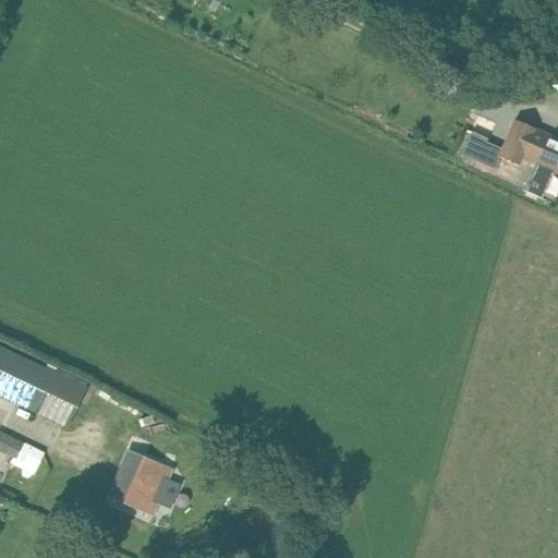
[(499,158),(518,167),(522,157),(535,162),(548,135),(514,120),(501,149),(486,143),(487,140),(471,132),(460,155),(494,170),(499,158)]
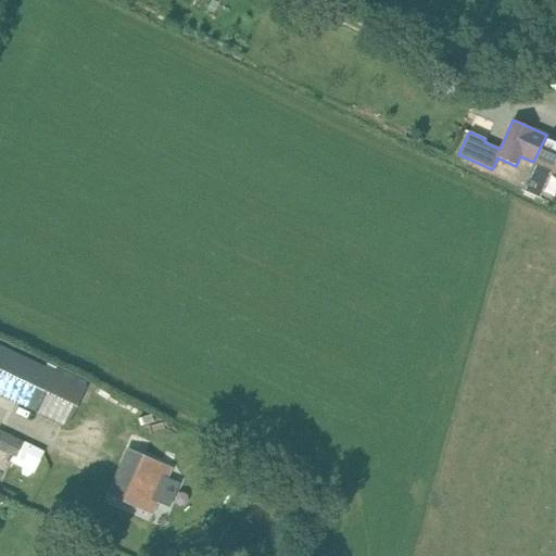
[(555,138),(546,135),(533,162),(555,172),(555,138)]
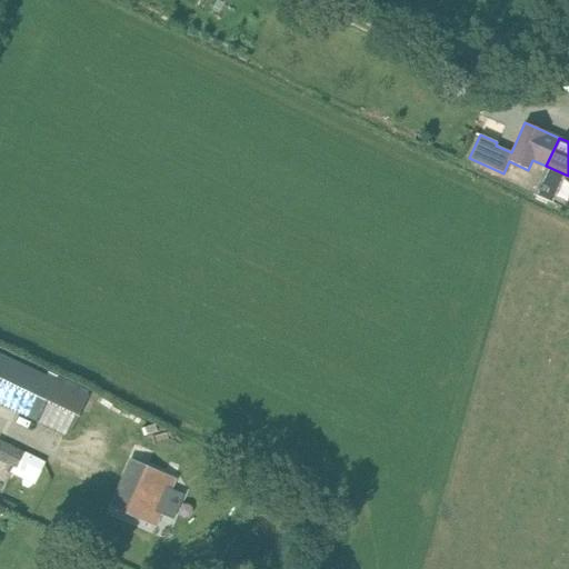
[(0,353),(0,403),(36,421),(55,381),(0,353)]
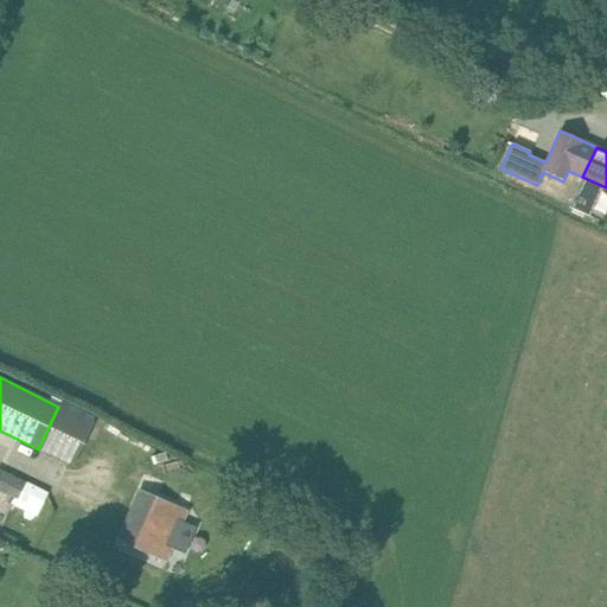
[(23,481),(14,505),(37,512),(45,489),(23,481)]
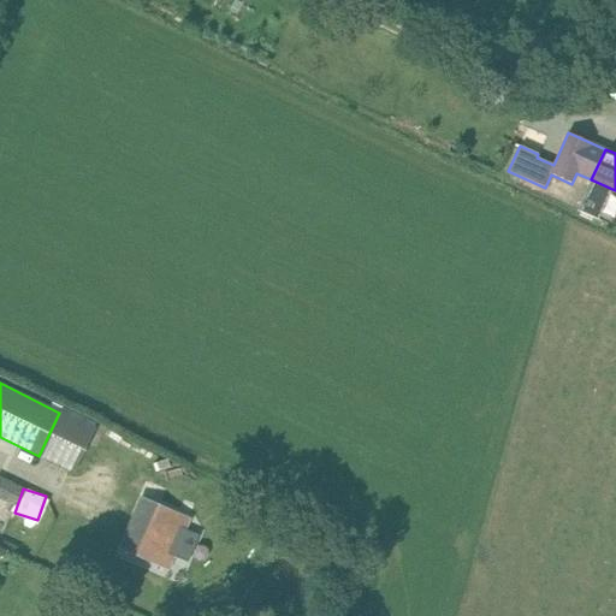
[(118,548),(154,563),(163,542),(175,546),(183,527),(171,521),(175,511),(140,497),(118,548)]
